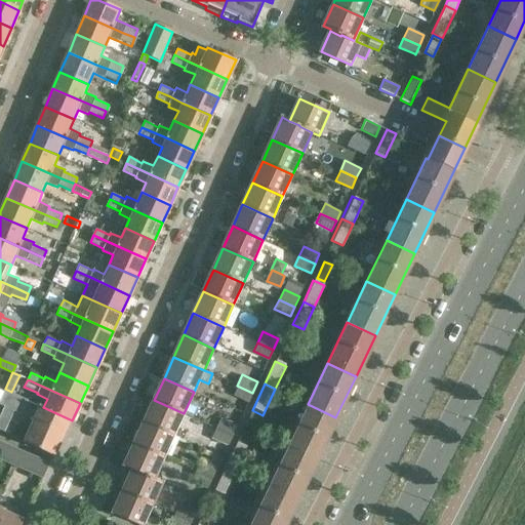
[(248,402),(252,393),(237,386),(233,395),(248,402)]
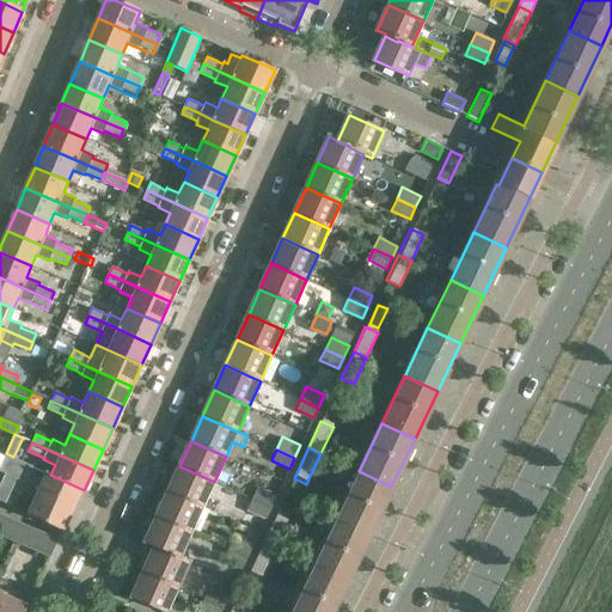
[(0,471),(5,473),(0,484),(0,501),(5,503),(17,479),(25,483),(32,465),(13,457),(6,453),(0,465),(0,471)]
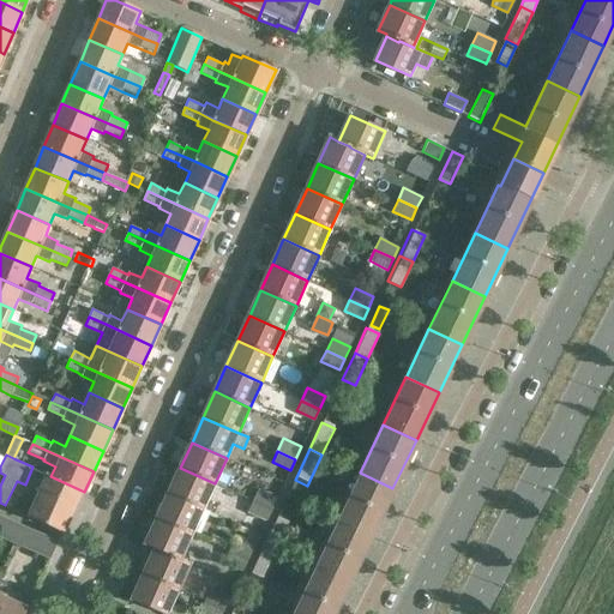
[(180,468),(168,493),(204,510),(215,483),(180,468)]
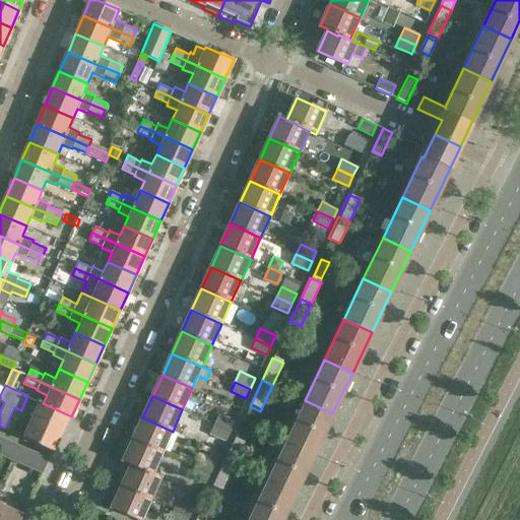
[(295,420),(285,441),(313,454),(332,413),(305,400),(295,420)]
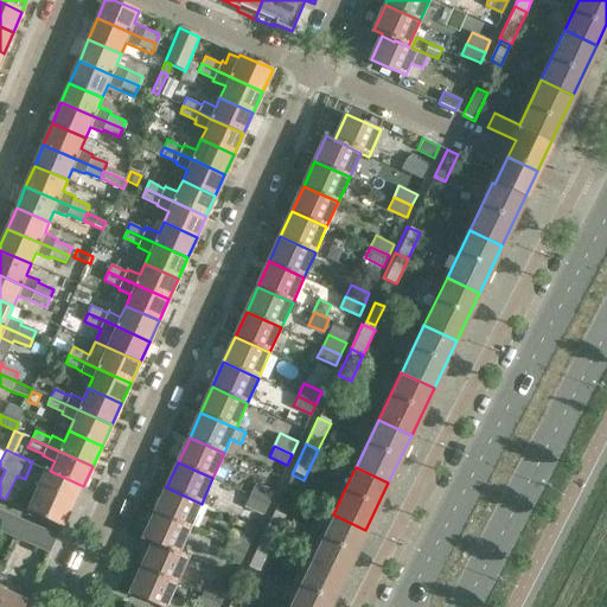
[(45,468),(36,489),(38,490),(71,505),(81,485),(50,471),(45,468)]
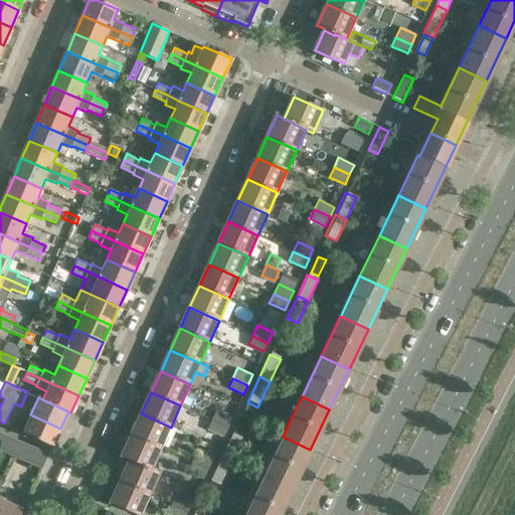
[(212,420),(228,427),(233,416),(218,409),(212,420)]
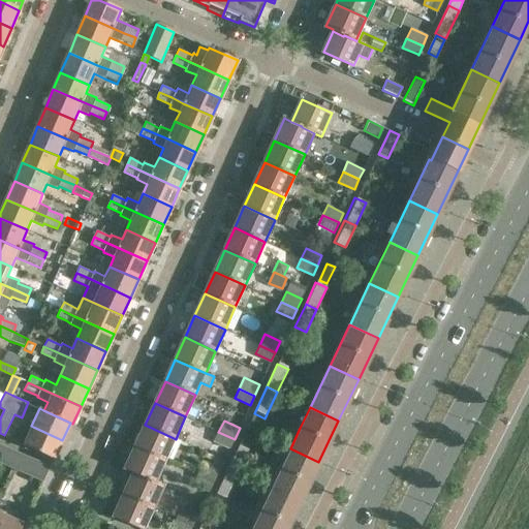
[(145,425),(135,446),(165,461),(176,439),(145,425)]
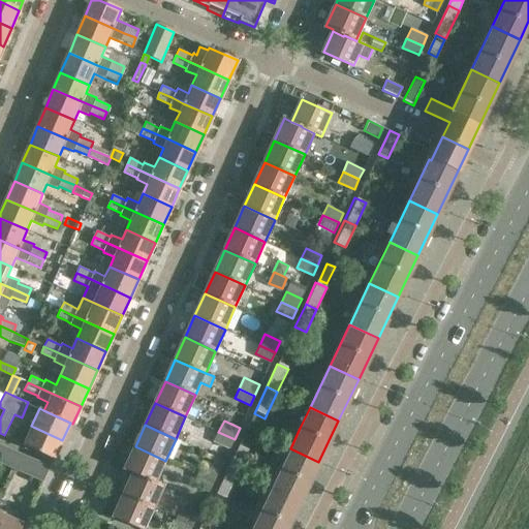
[(33,427),(25,444),(54,458),(62,440),(33,427)]
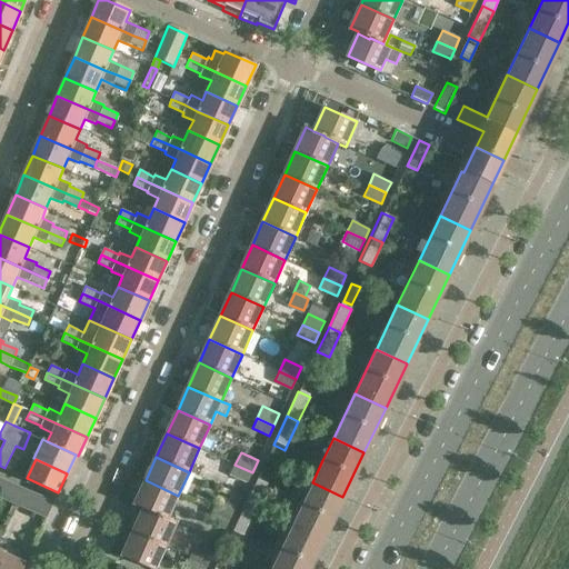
[(247,485),(252,472),(235,465),(229,476),(247,485)]
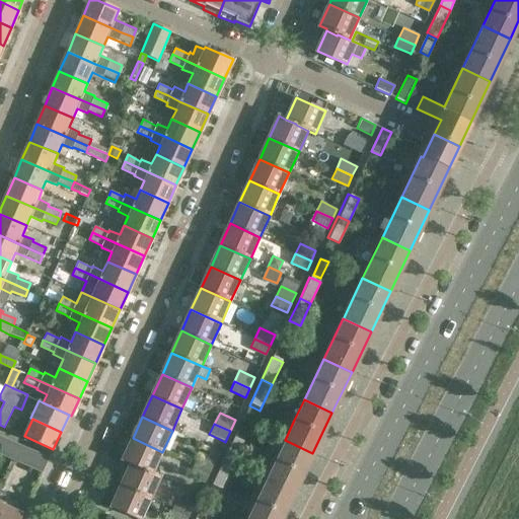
[(233,465),(244,442),(233,437),(223,460),(233,465)]
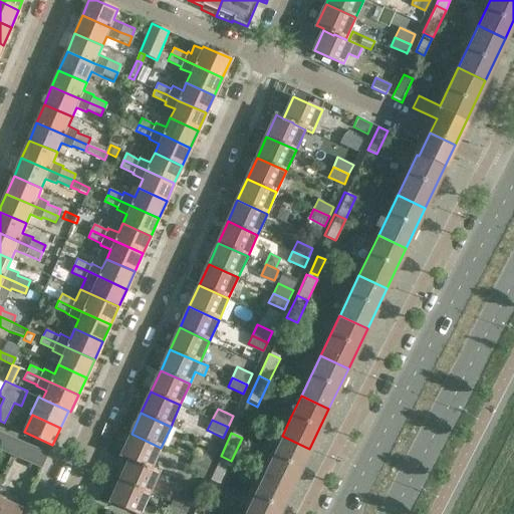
[(132,434),(121,456),(130,459),(130,460),(139,464),(140,463),(152,468),(161,448),(132,434)]
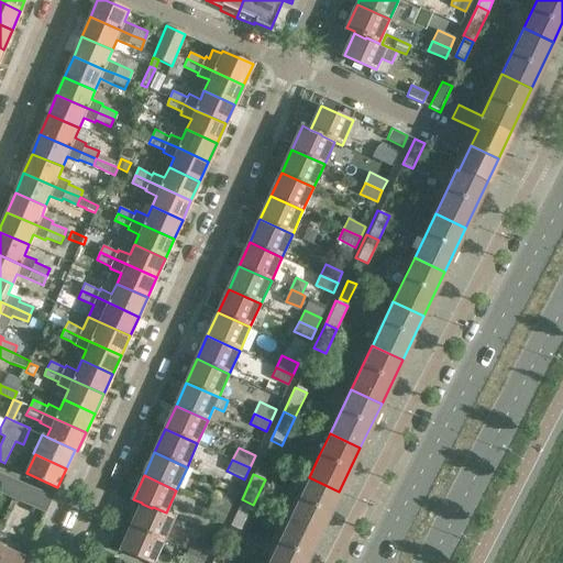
[(8,476),(0,492),(0,493),(11,498),(19,481),(8,476)]
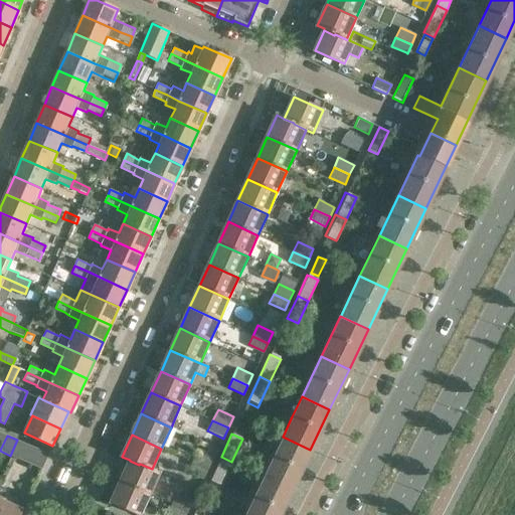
[(283,437),(264,477),(291,490),(310,450),(283,437)]
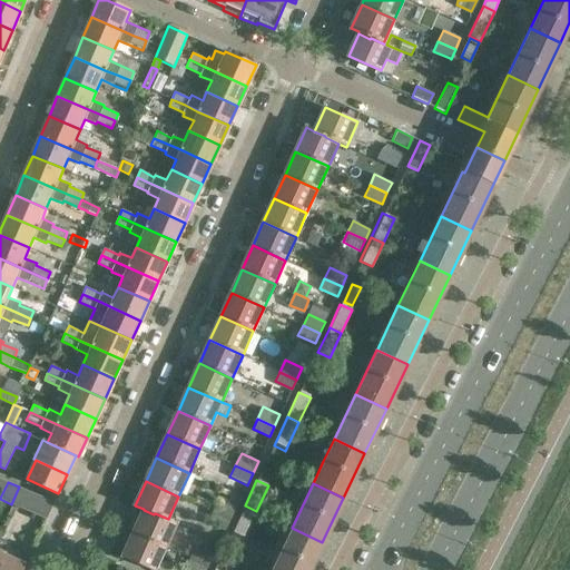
[(19,487),(11,504),(23,509),(30,492),(19,487)]
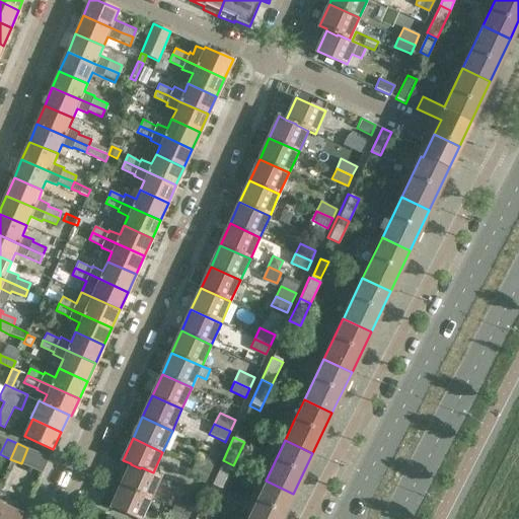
[(39,452),(27,448),(21,463),(31,467),(39,452)]
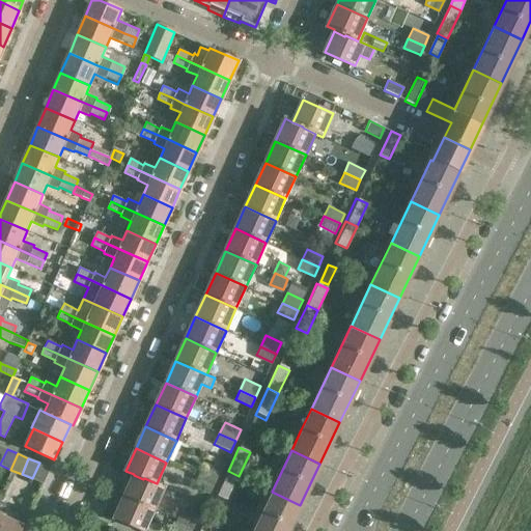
[(219,473),(223,463),(217,459),(213,470),(219,473)]
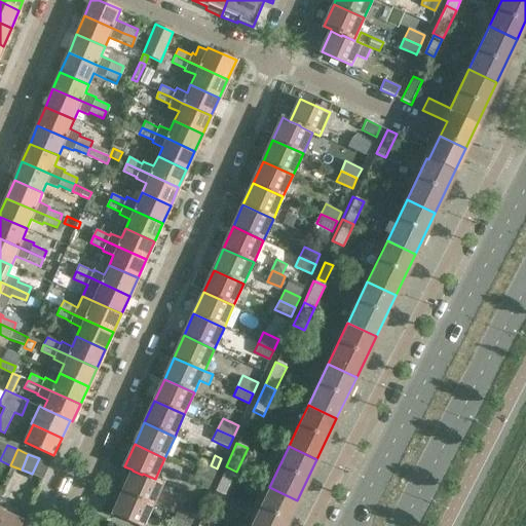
[(32,474),(42,479),(49,463),(39,458),(32,474)]
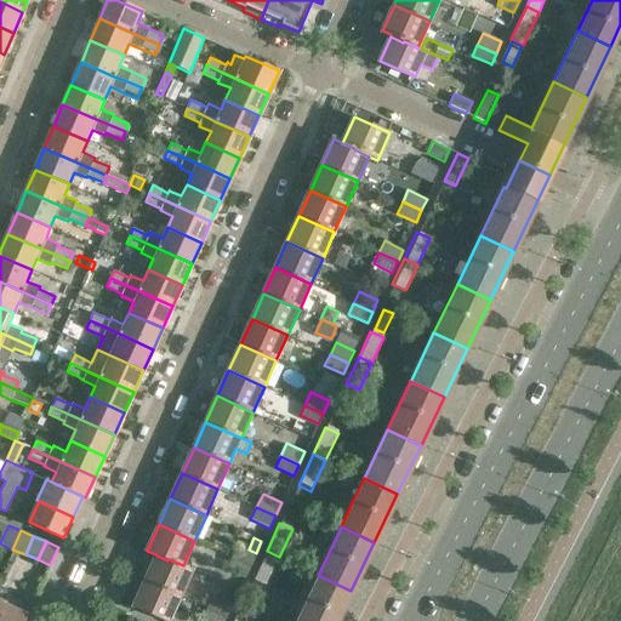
[(251,567),(256,554),(237,545),(231,557),(251,567)]
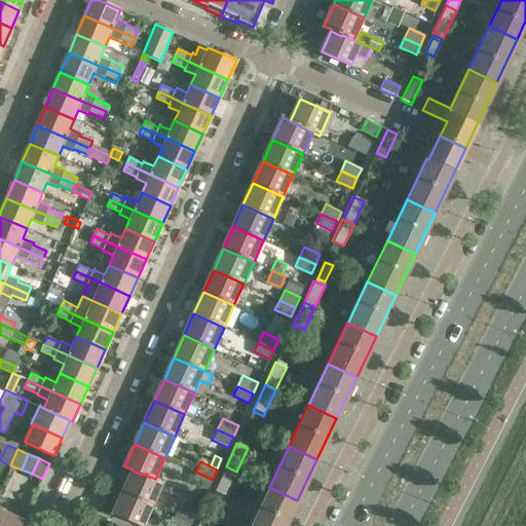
[(226,466),(214,492),(225,497),(236,472),(226,466)]
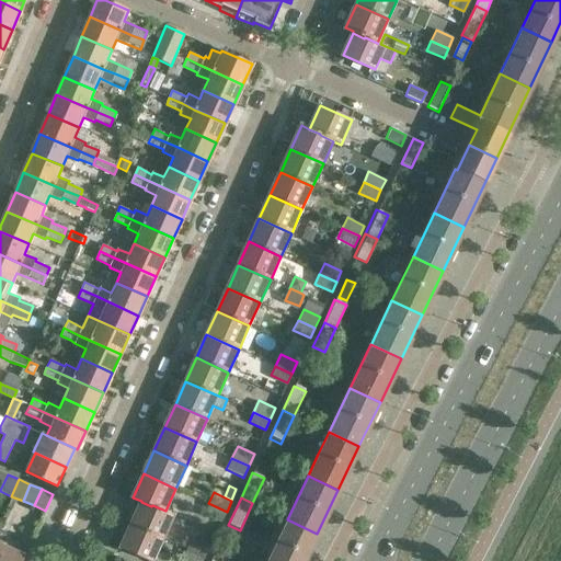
[(141,502),(130,525),(163,539),(174,515),(165,511),(152,505),(151,506),(141,502)]
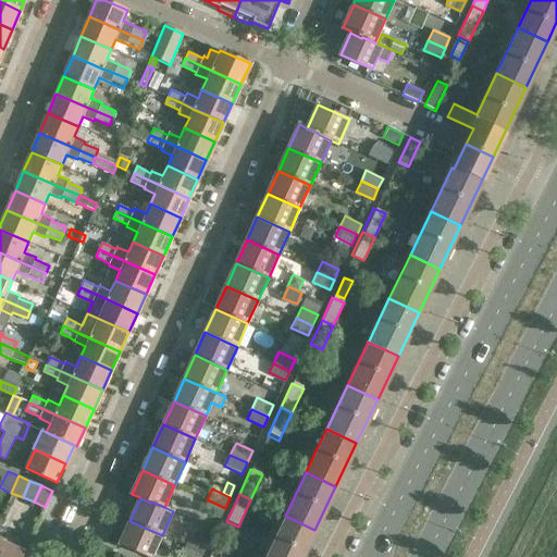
[(207,499),(202,510),(220,518),(225,508),(207,499)]
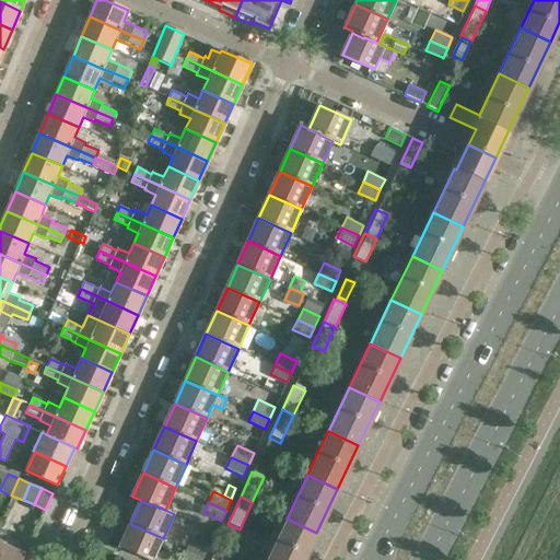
[(287,518),(266,559),(303,559),(316,533),(287,518)]
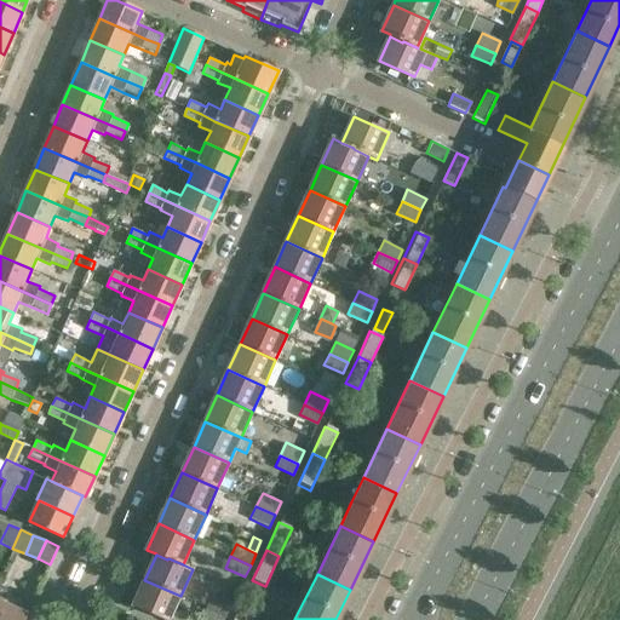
[(144,580),(133,606),(164,619),(166,619),(168,616),(171,618),(181,596),(144,580)]
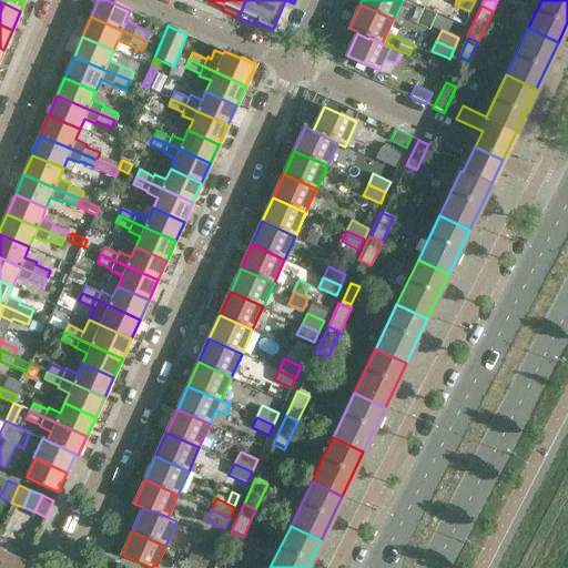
[(206,565),(212,554),(194,546),(189,557),(206,565)]
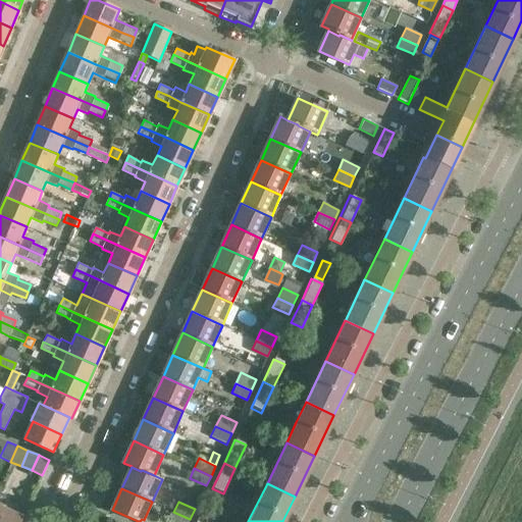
[(0,508),(0,521),(20,521),(22,519),(12,514),(4,511),(0,508)]
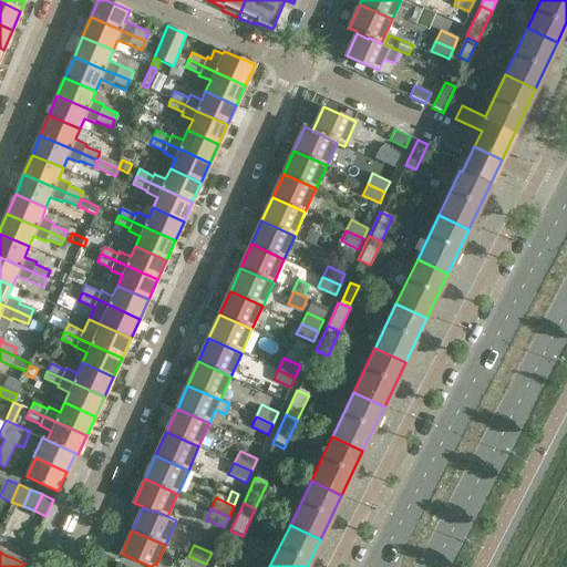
[(188,556),(184,566),(186,566),(204,566),(206,564),(188,556)]
